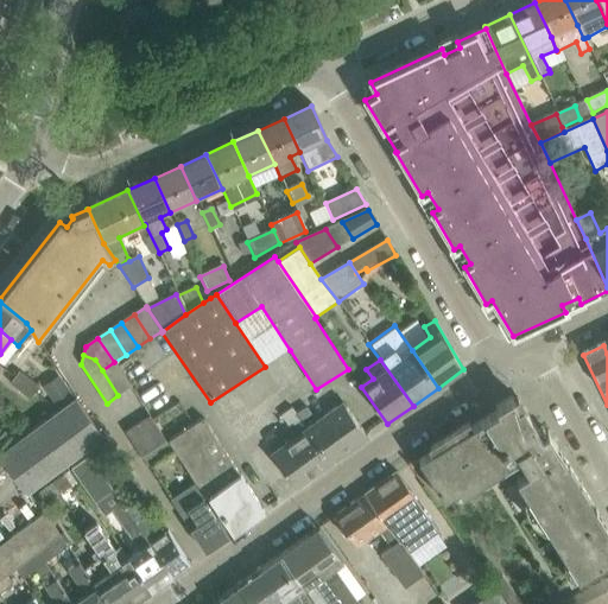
[(114,362),(102,370),(118,395),(131,387),(114,362)]
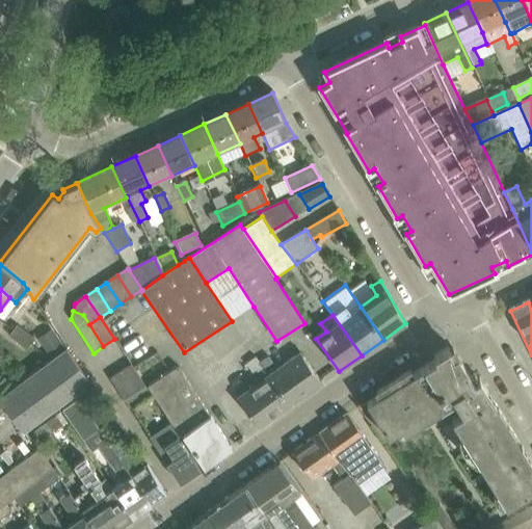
[(8,338),(17,344),(25,334),(17,327),(8,338)]
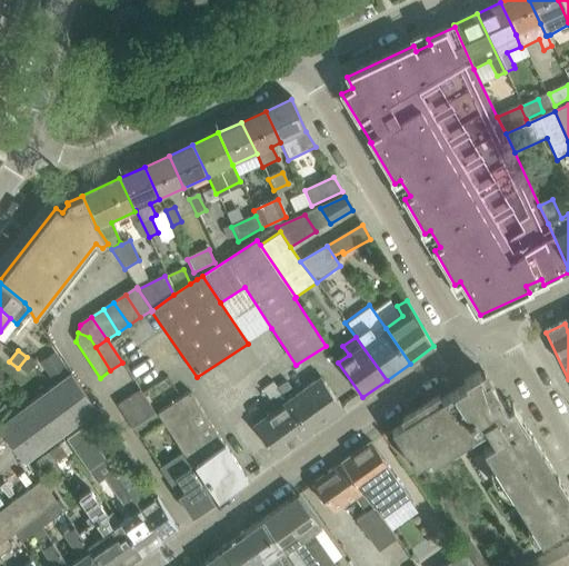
[(55,354),(42,361),(56,381),(68,373),(55,354)]
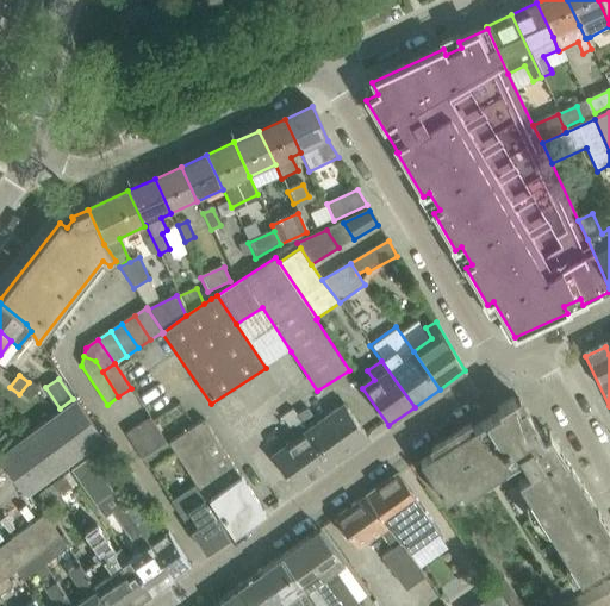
[(38,389),(29,382),(19,394),(30,401),(38,389)]
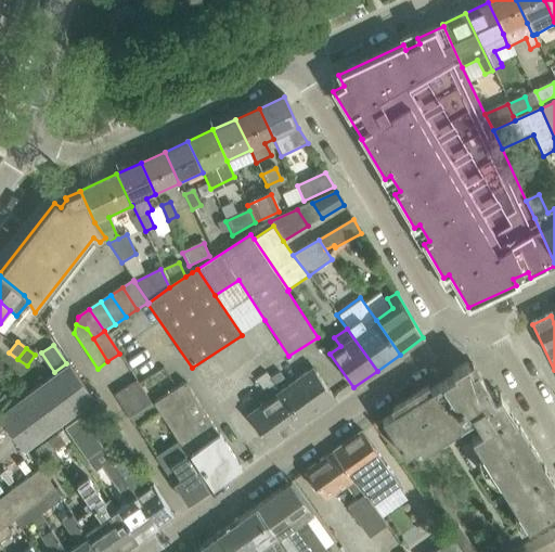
[(14,403),(2,413),(0,414),(0,434),(8,428),(25,452),(77,414),(94,401),(67,364),(14,403)]
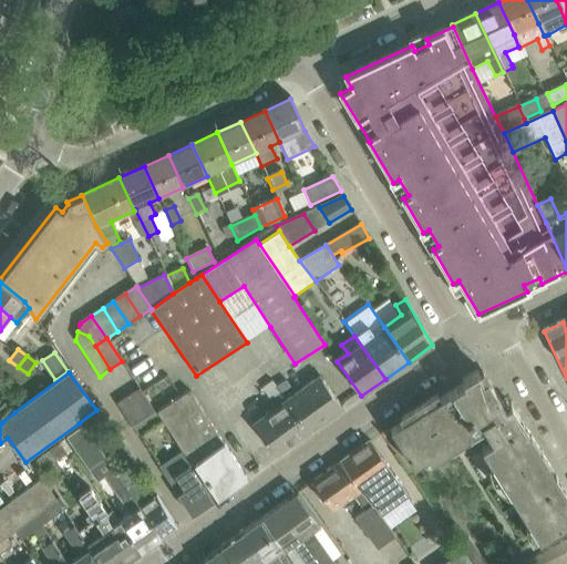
[(539,542),(566,523),(566,506),(565,503),(566,501),(566,494),(511,404),(505,409),(483,373),(480,376),(477,372),(462,381),(464,386),(440,401),(437,397),(401,420),(403,423),(390,431),(413,469),(429,459),(432,464),(488,429),(495,440),(481,449),(539,542)]
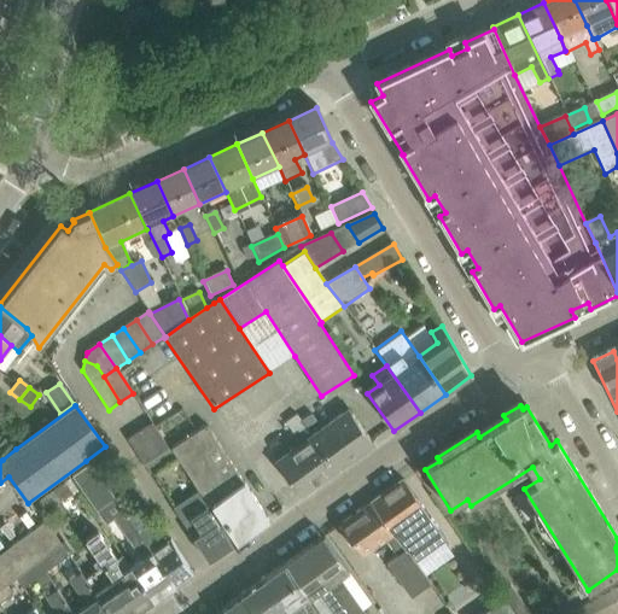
[(348,411),(313,437),(337,472),(373,445),(372,443),(348,411)]
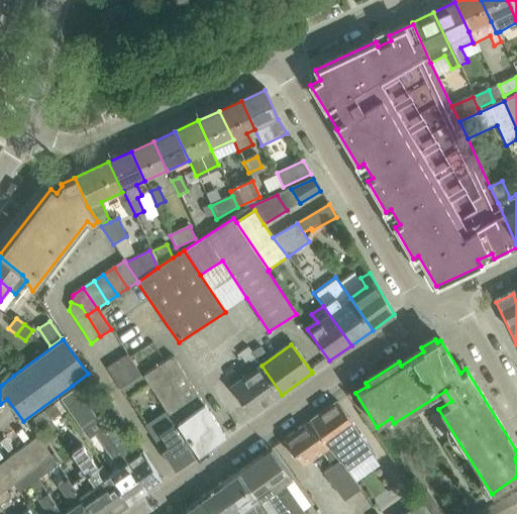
[(238,355),(245,366),(255,358),(248,348),(238,355)]
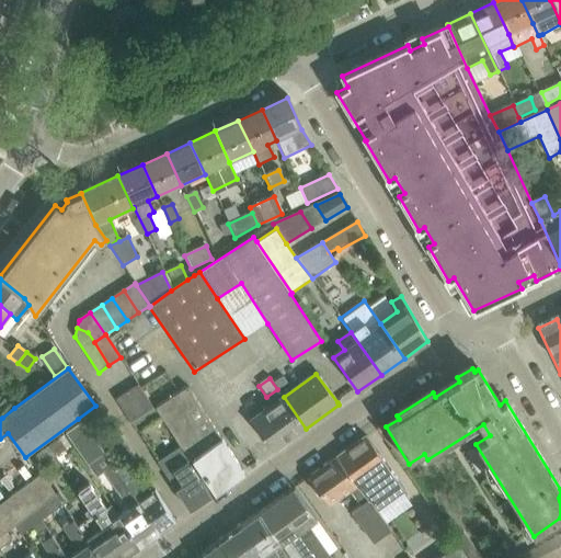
[(139,385),(127,394),(141,417),(155,408),(142,390),(139,385)]
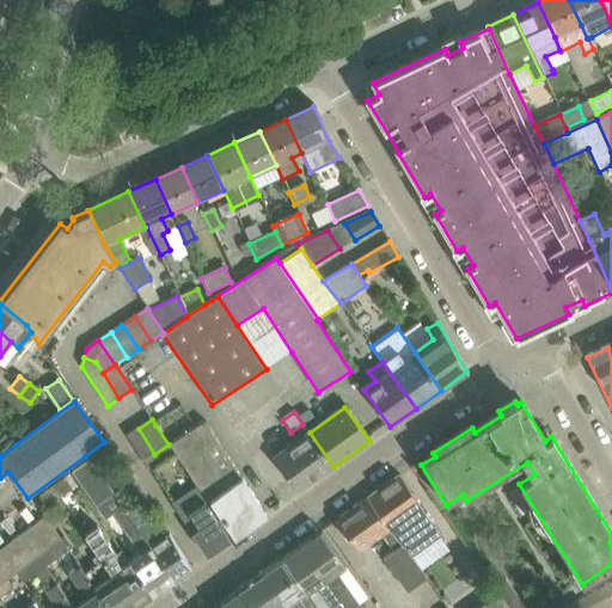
[(169,446),(173,453),(196,487),(195,489),(206,505),(210,502),(234,538),(265,516),(203,423),(194,430),(169,446)]
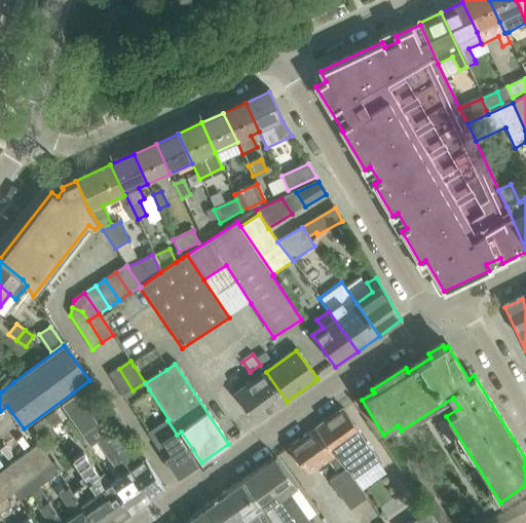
[(108,376),(122,397),(133,390),(119,369),(108,376)]
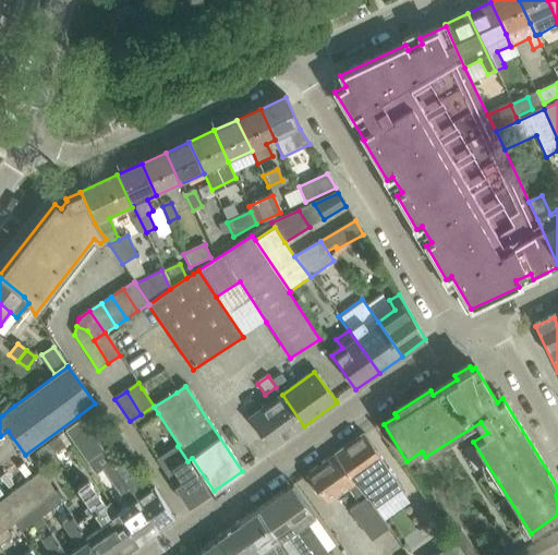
[(271,449),(304,426),(282,395),(249,419),(271,449)]
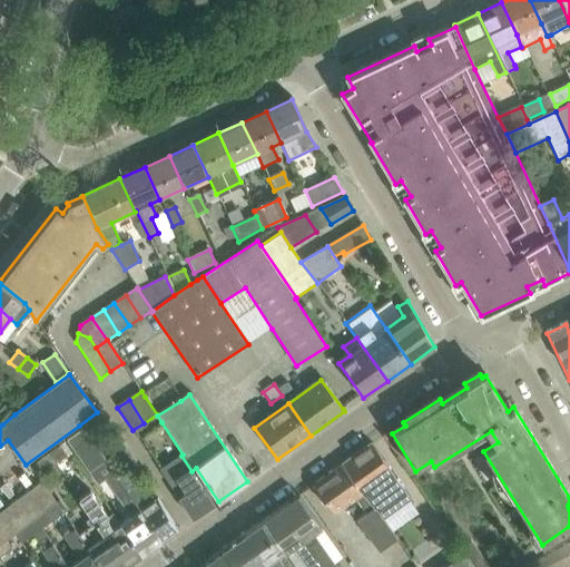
[(0,422),(2,424),(15,414),(5,407),(0,412),(0,422)]
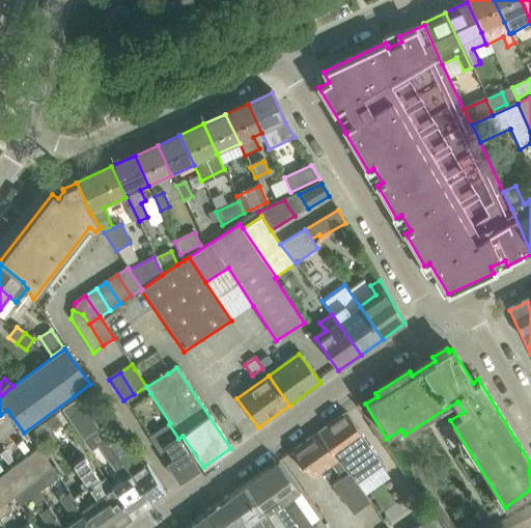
[(77,400),(83,409),(100,396),(90,384),(74,396),(77,400)]
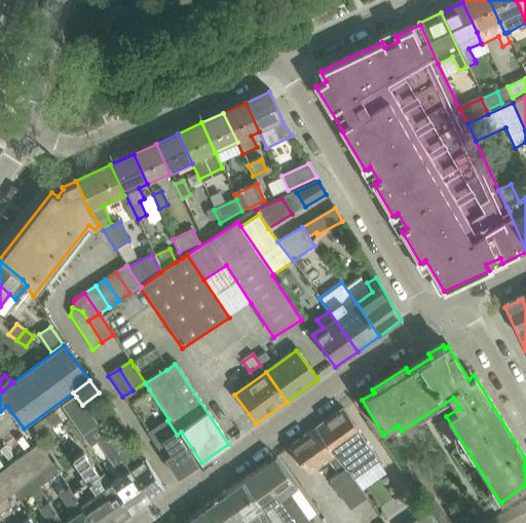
[(149,389),(145,383),(145,382),(133,390),(122,397),(127,404),(149,389)]
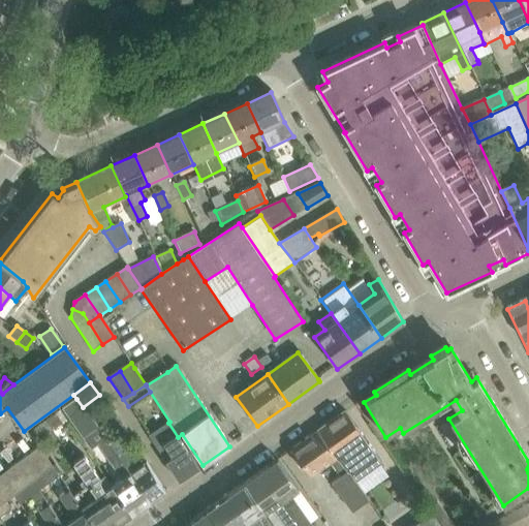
[(76,399),(61,410),(68,421),(82,440),(98,429),(97,428),(88,414),(83,407),(76,399)]
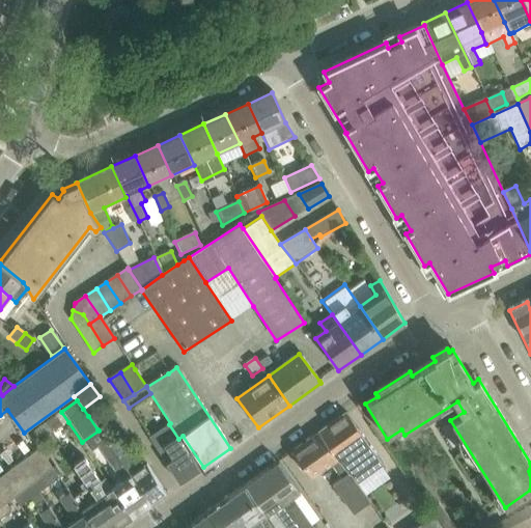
[(44,425),(51,436),(68,422),(61,412),(44,425)]
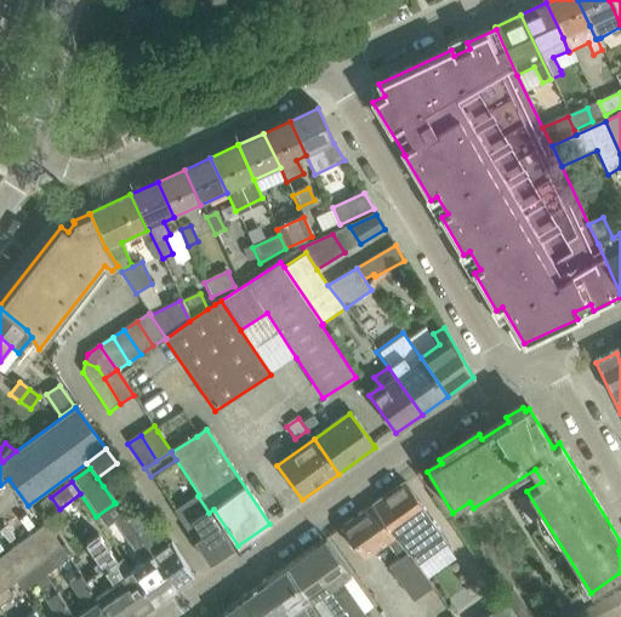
[(405,484),(372,507),(415,565),(445,544),(446,542),(405,484)]
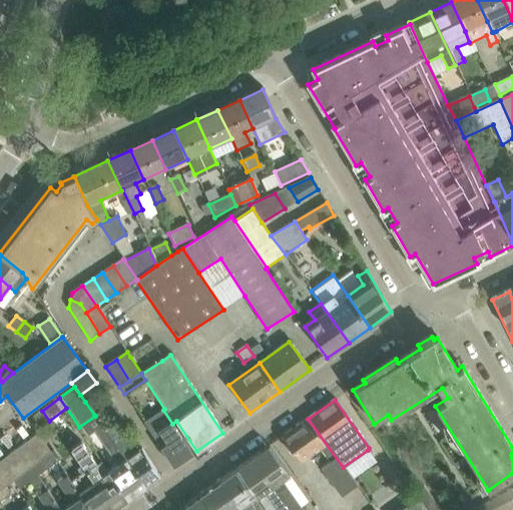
[(160,448),(171,466),(172,467),(192,454),(172,424),(163,410),(143,423),(157,444),(163,440),(165,444),(160,448)]
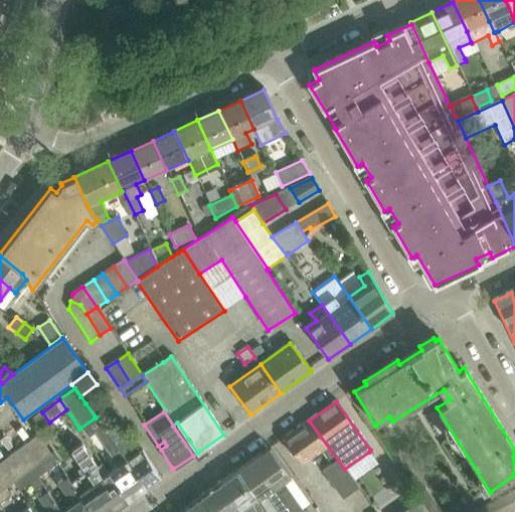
[(49,422),(42,412),(30,420),(37,431),(49,422)]
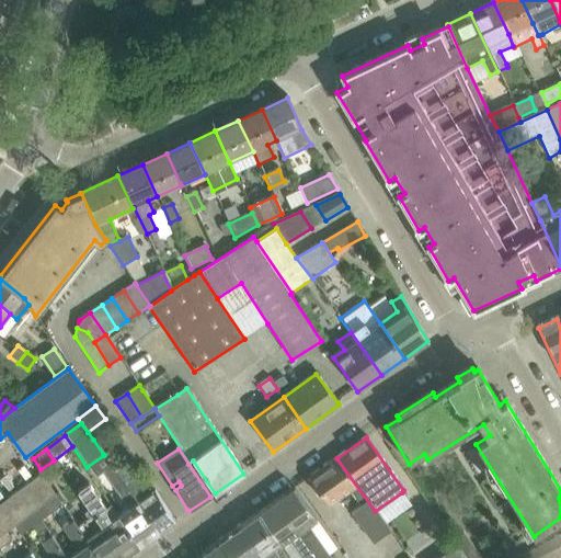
[(336,458),(307,479),(328,508),(351,491),(361,505),(351,513),(373,544),(389,532),(375,511),(336,458)]
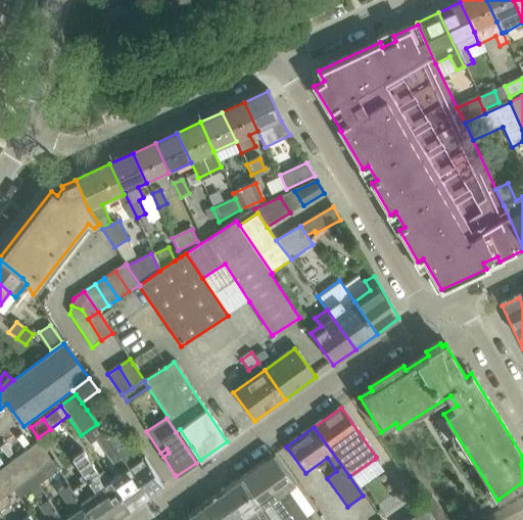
[(115,432),(106,438),(148,498),(163,486),(161,484),(144,458),(139,461),(137,463),(115,432)]
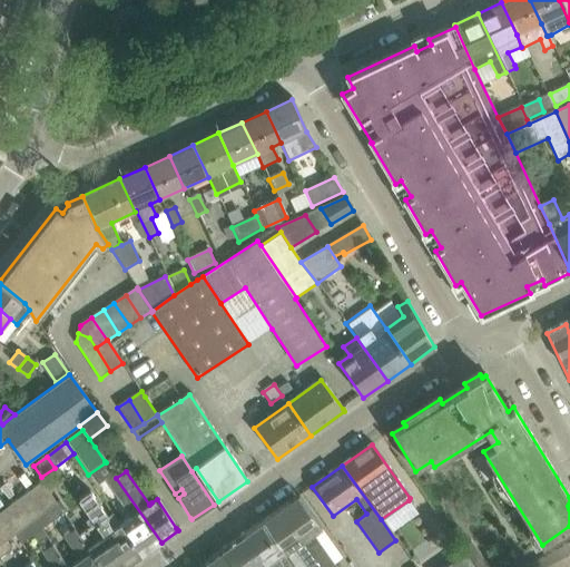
[(114,475),(105,481),(131,519),(125,524),(121,526),(143,556),(145,554),(161,543),(116,478),(114,475)]
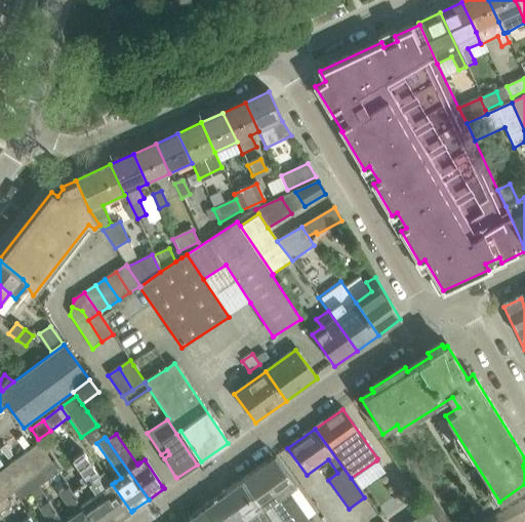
[(41,471),(50,465),(51,464),(37,445),(28,452),(41,471)]
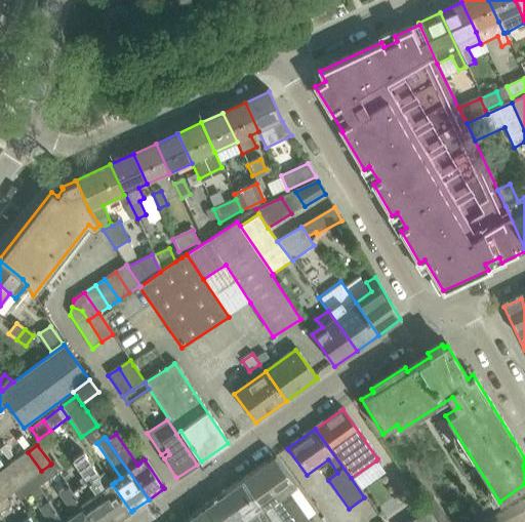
[(41,471),(28,452),(17,459),(32,478),(41,471)]
